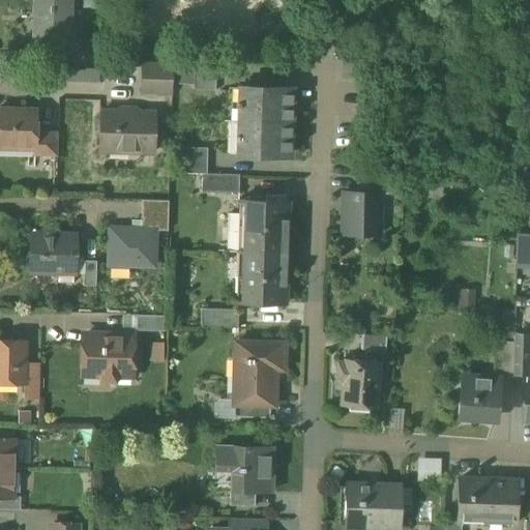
[(70,0),(33,0),(33,45),(70,46),(70,0)]
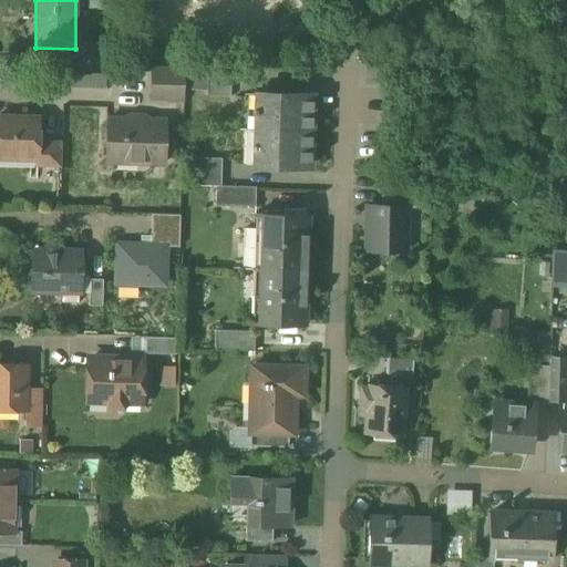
[(146,82),(145,69),(124,70),(124,82),(146,82)]
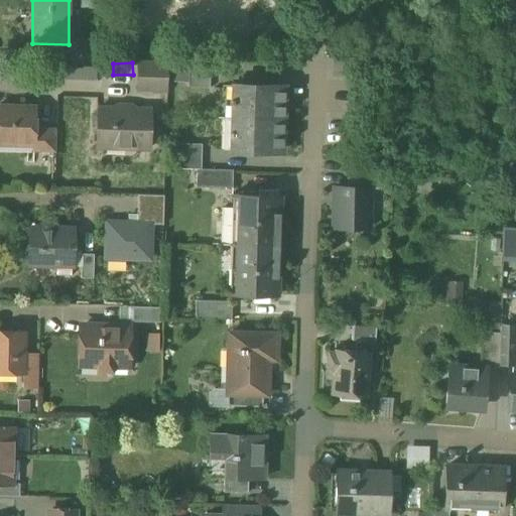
[(168,63),(138,62),(137,89),(167,90),(168,63)]
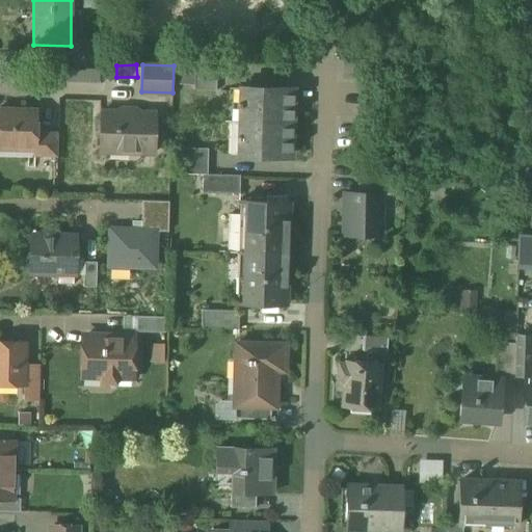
[(98,80),(98,65),(57,67),(57,81),(98,80)]
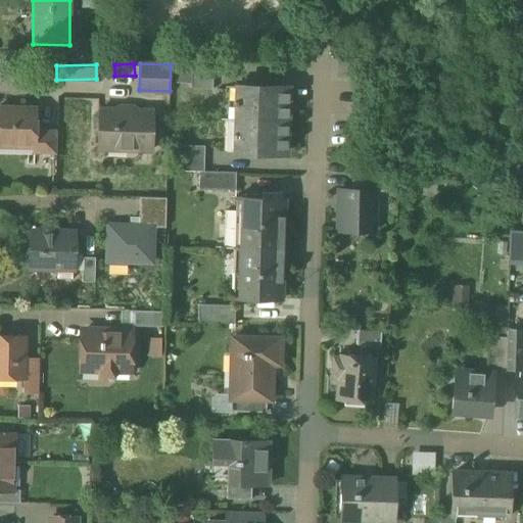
[(211,65),(190,65),(189,89),(210,89),(211,65)]
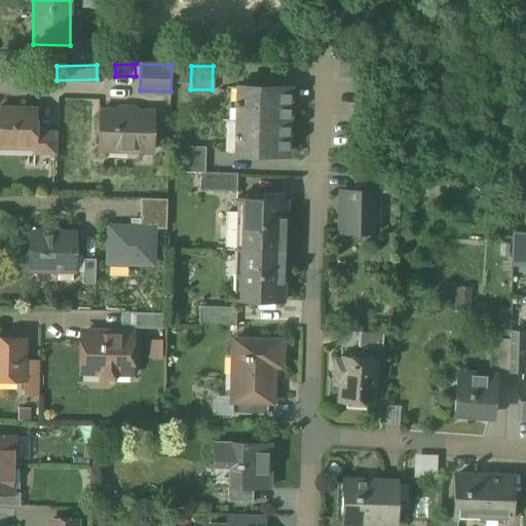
[(289,89),(236,87),(235,101),(233,101),(233,107),(235,107),(235,120),(288,121),(289,89)]
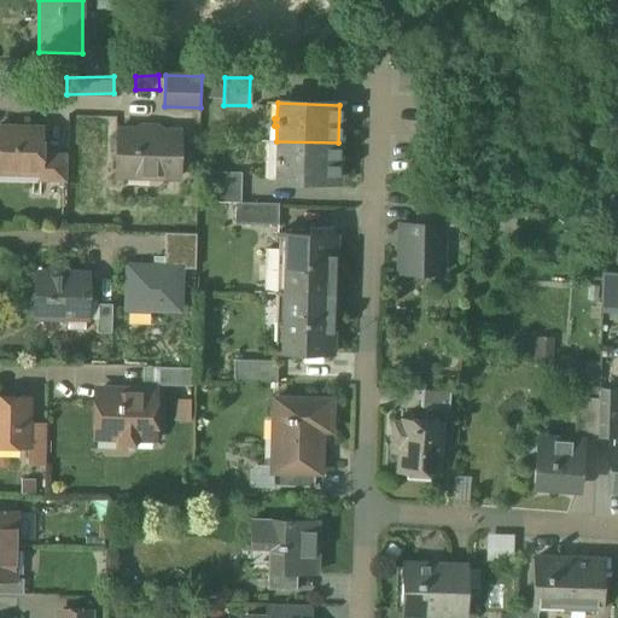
[(41,129),(0,127),(0,165),(12,167),(12,173),(40,173),(41,153),(41,129)]
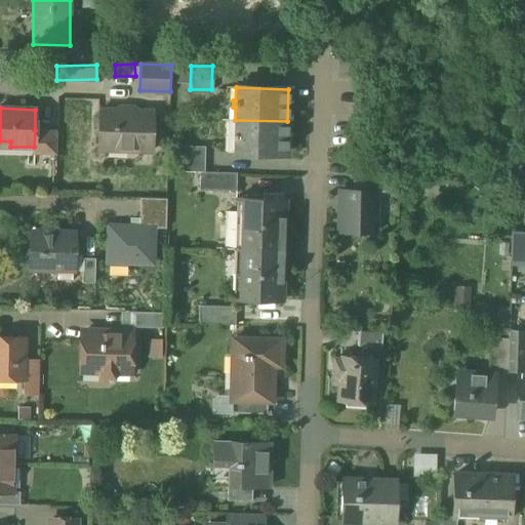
[(128,108),(123,108),(119,111),(119,112),(99,111),(94,116),(94,123),(99,128),(98,148),(152,150),(152,138),(157,134),(157,128),(153,124),(153,113),(131,112),(128,108)]
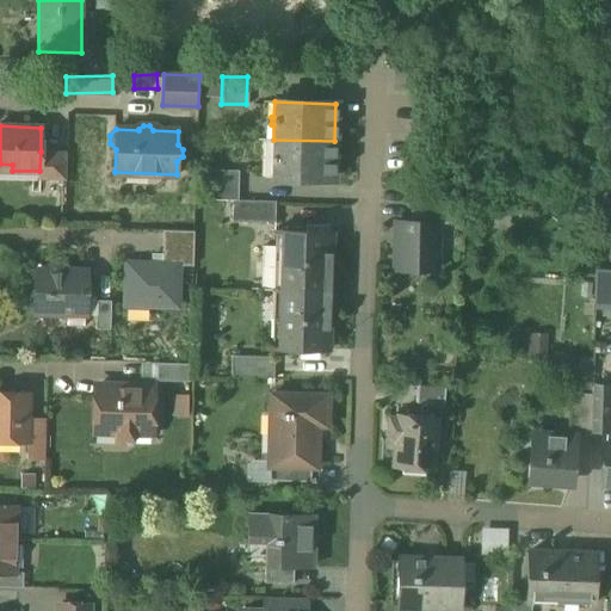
[(334,141),(273,140),(272,155),(270,155),(270,162),(272,162),(272,178),(333,179),(334,141)]
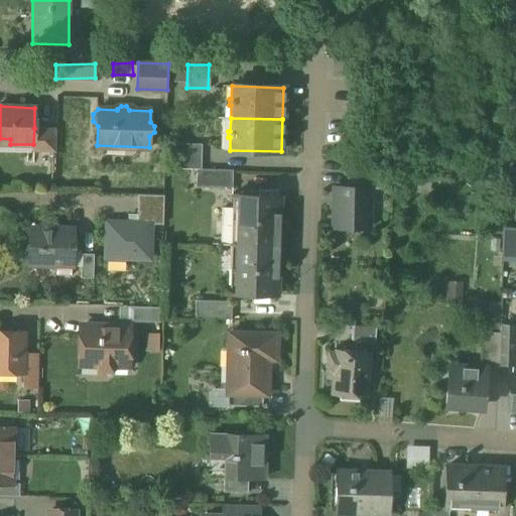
[(56,128),(34,128),(33,144),(32,152),(55,152),(56,128)]
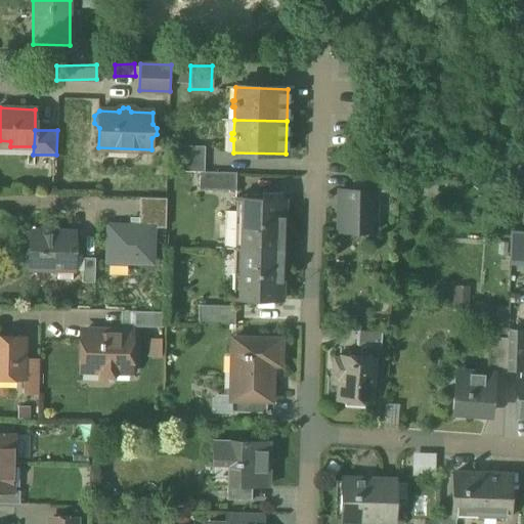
[(204,146),(177,146),(176,171),(199,172),(203,172),(204,146)]
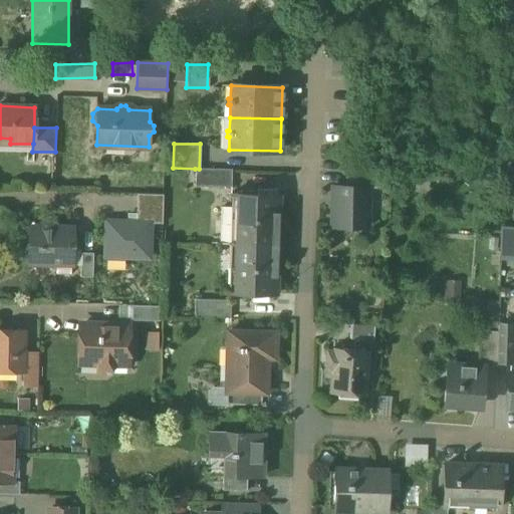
[(199,169),(195,169),(194,188),(230,189),(230,170),(199,169)]
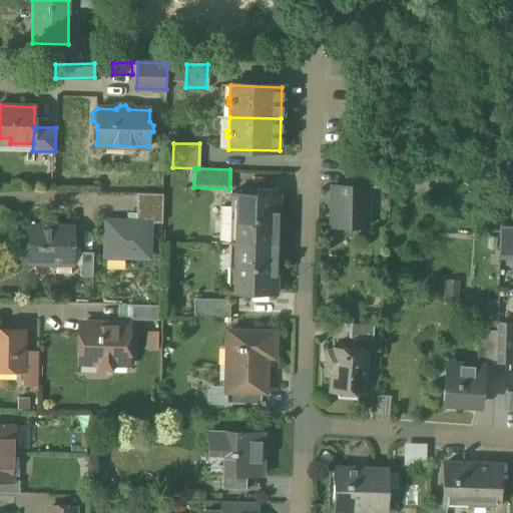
[(381,170),(345,170),(345,186),(368,186),(368,187),(381,188),(381,170)]
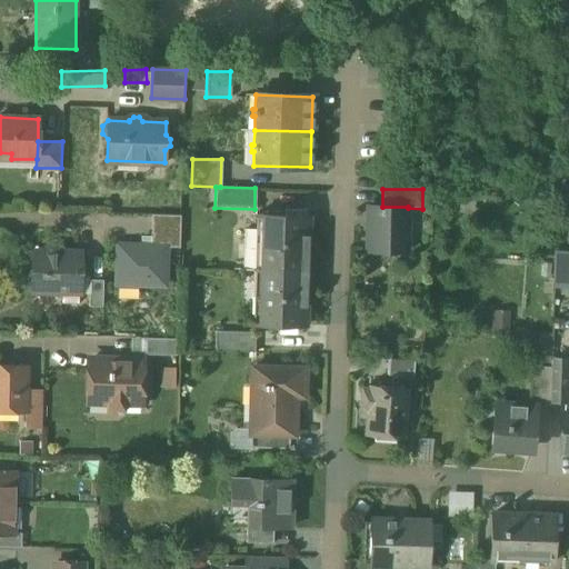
[(382,207),(368,206),(367,250),(407,251),(408,208),(408,207),(382,207)]
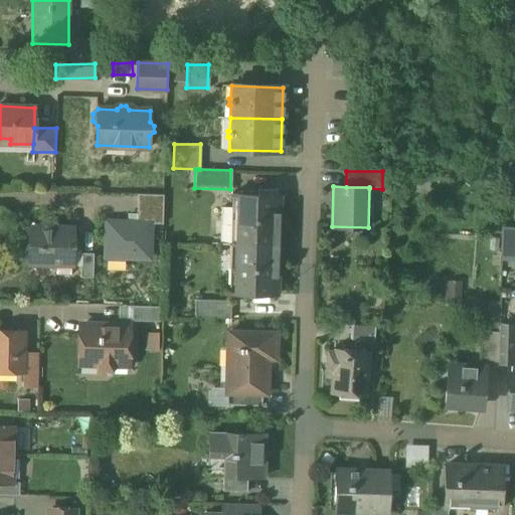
[(280,197),(229,196),(227,244),(236,244),(279,245),(280,197)]
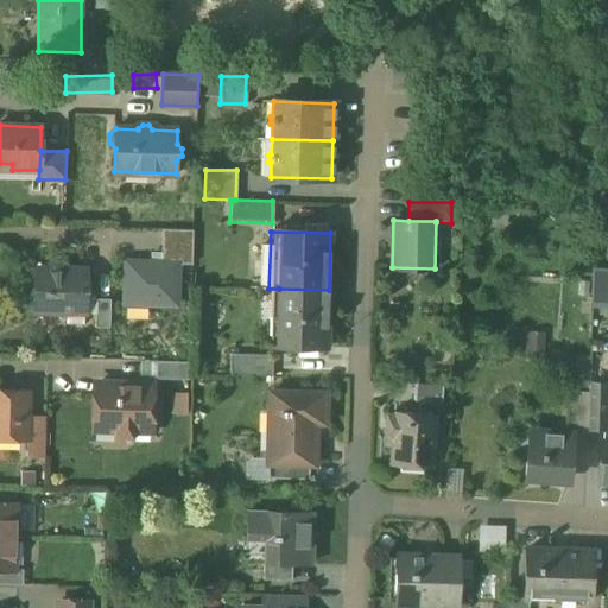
[(178,264),(126,261),(125,304),(177,305),(178,264)]
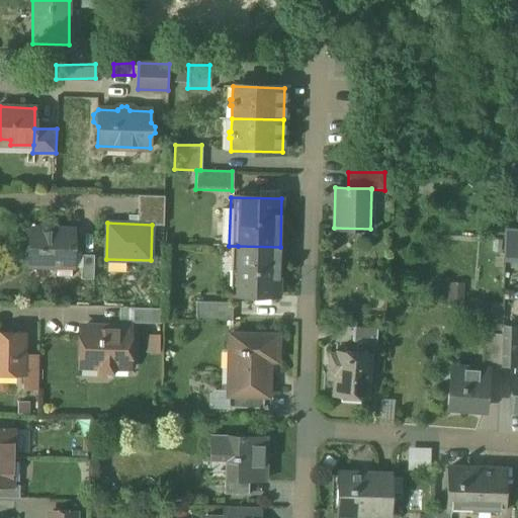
[(517,225),(505,226),(505,263),(517,263),(517,225)]
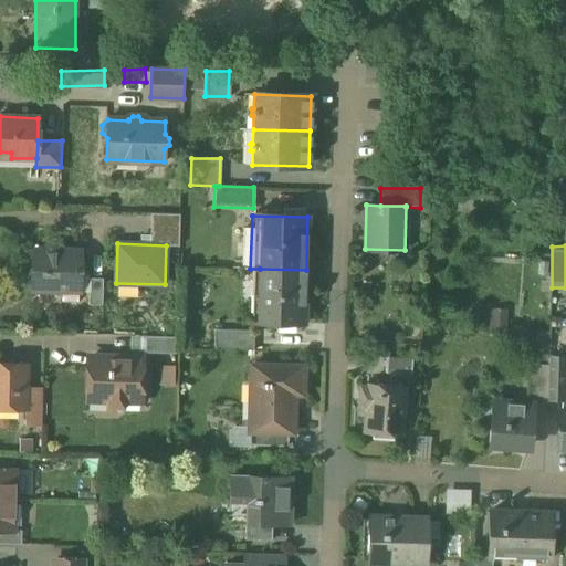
[(60,250),(56,247),(51,247),(46,250),(46,251),(32,250),(32,270),(27,275),(27,284),(32,290),(80,291),(80,276),(85,272),(85,265),(81,261),(81,251),(60,251),(60,250)]
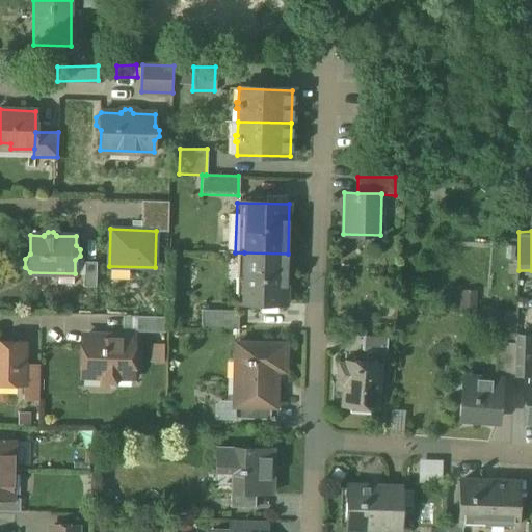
[(288,254),(244,253),(243,302),(236,302),(235,304),(286,307),(288,254)]
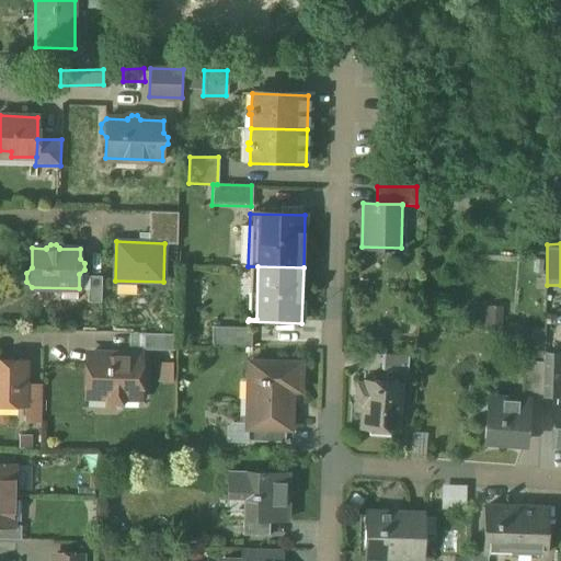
[(102,276),(89,276),(88,302),(101,302),(102,276)]
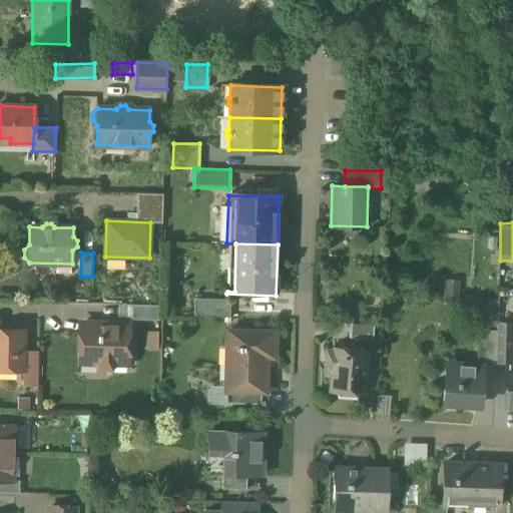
[(230,302),(194,300),(194,317),(229,318),(230,302)]
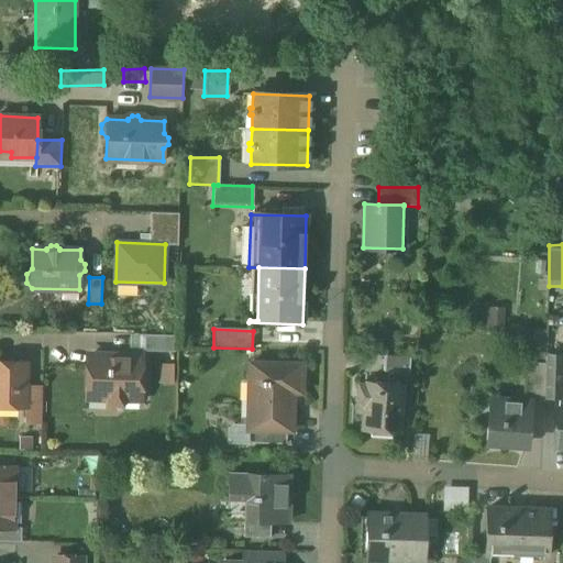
[(175,335),(144,334),(144,351),(175,352),(175,335)]
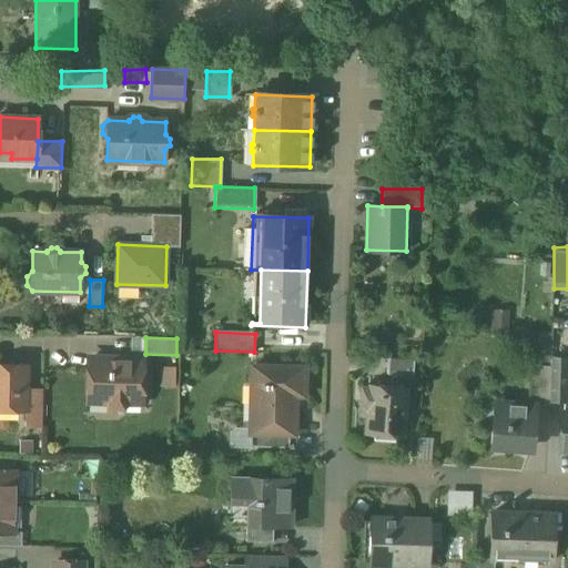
[(414,359),(388,357),(387,374),(413,376),(414,359)]
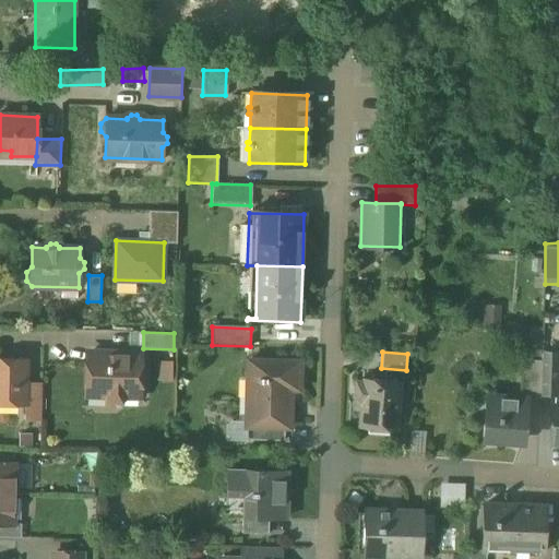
[(140,355),(87,354),(86,392),(107,392),(107,395),(111,400),(119,400),(125,395),(139,396),(140,355)]
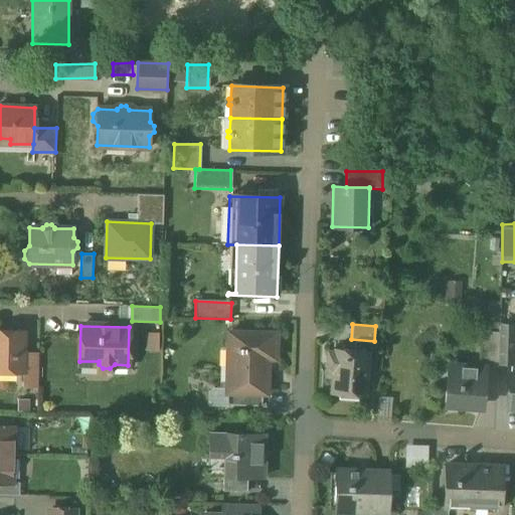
[(514,329),(514,326),(499,326),(499,332),(498,362),(512,363),(514,363),(514,351),(514,329)]
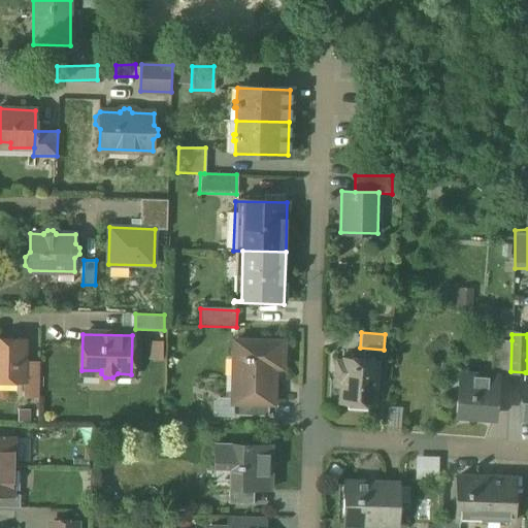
[(25,340),(0,339),(0,381),(24,382),(24,361),(25,340)]
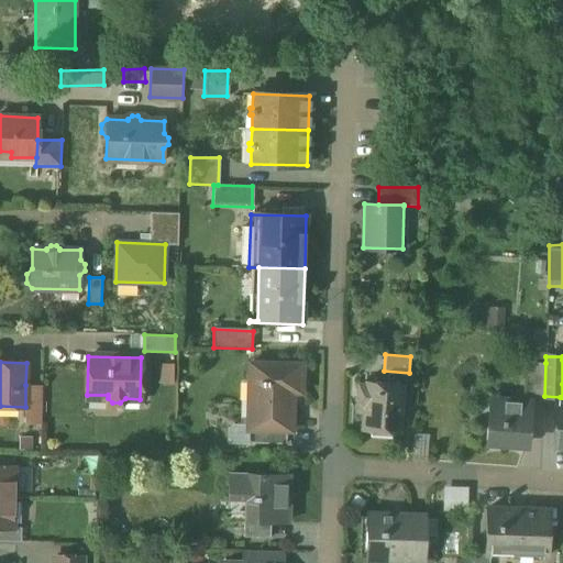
[(545,363),(528,362),(525,395),(544,396),(545,363)]
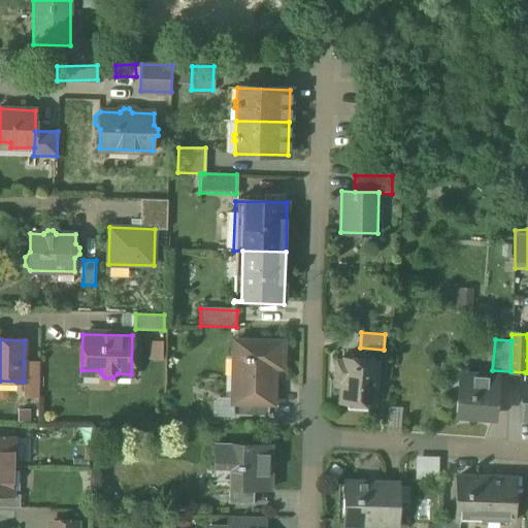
[(284,341),(235,340),(233,397),(233,403),(270,404),(274,404),(275,359),(283,359),(284,341)]
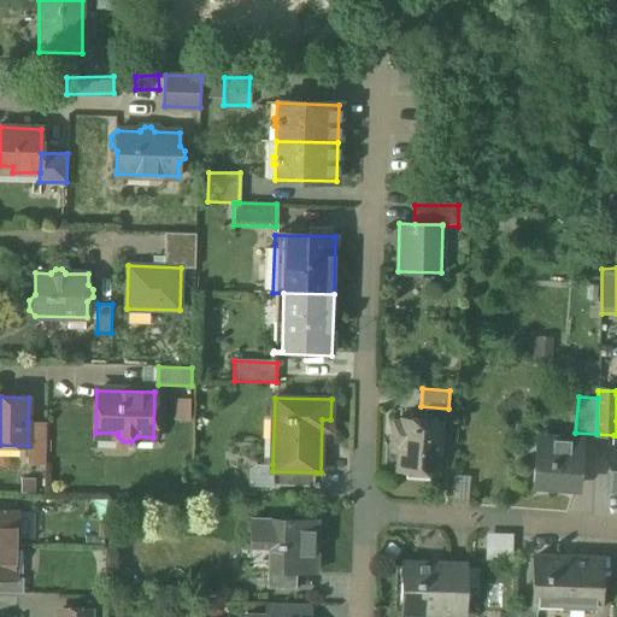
[(442,419),(400,417),(400,422),(393,421),(391,445),(398,445),(395,471),(439,475),(442,419)]
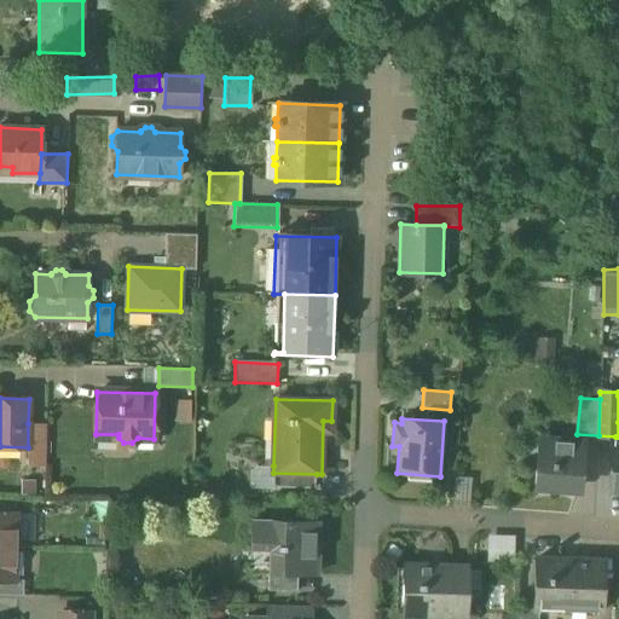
[(46,423),(28,423),(28,447),(29,447),(29,452),(46,452),(46,423)]
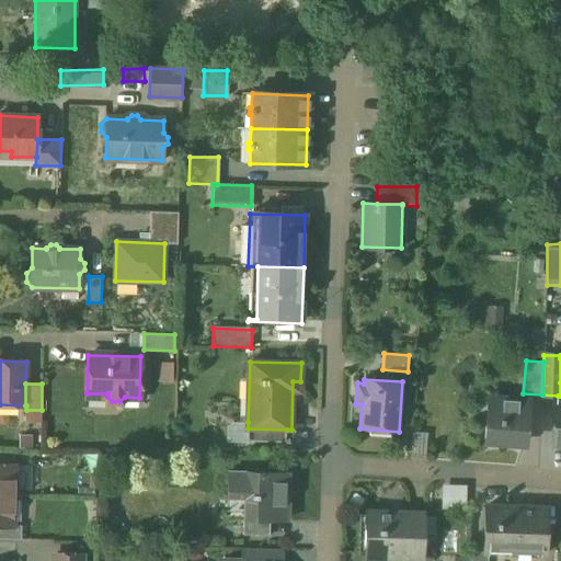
[(529,400),(494,398),(492,418),(487,416),(484,438),(526,442),(529,400)]
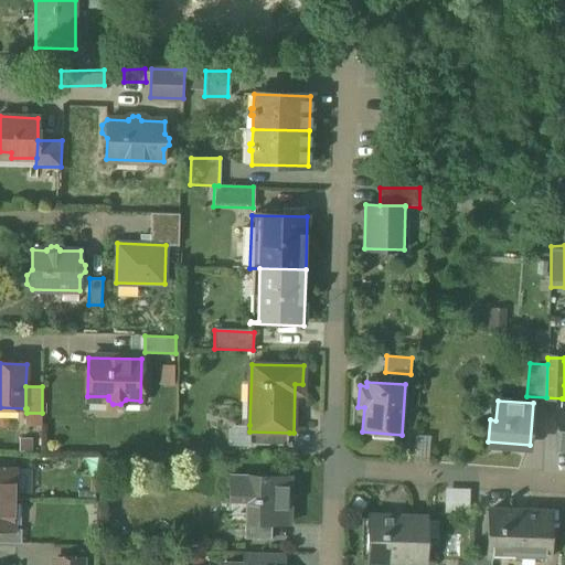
[(42,413),(27,413),(27,408),(25,408),(25,426),(42,426),(42,413)]
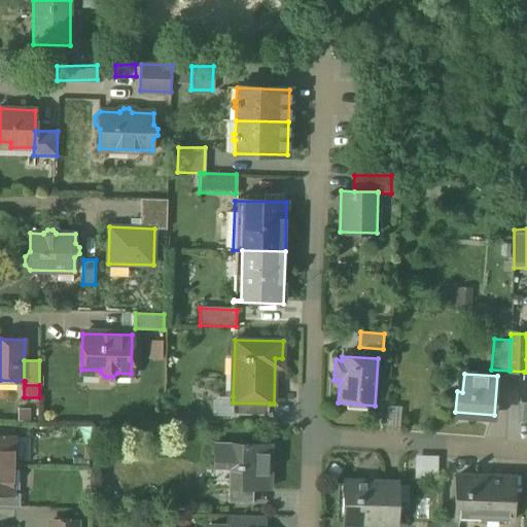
[(227,396),(215,401),(214,415),(233,416),(233,402),(233,396),(227,396)]
